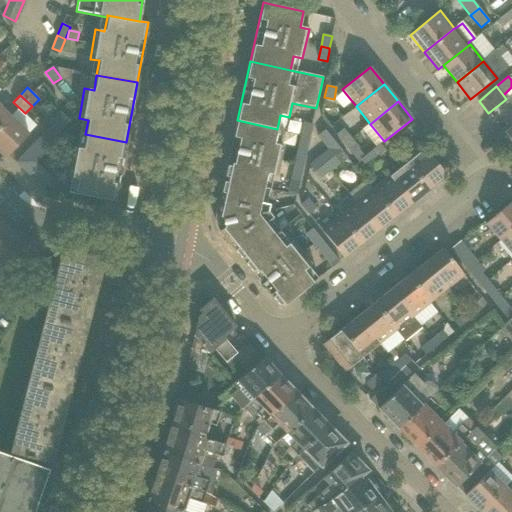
[(0,127),(9,117),(0,108),(0,127)]
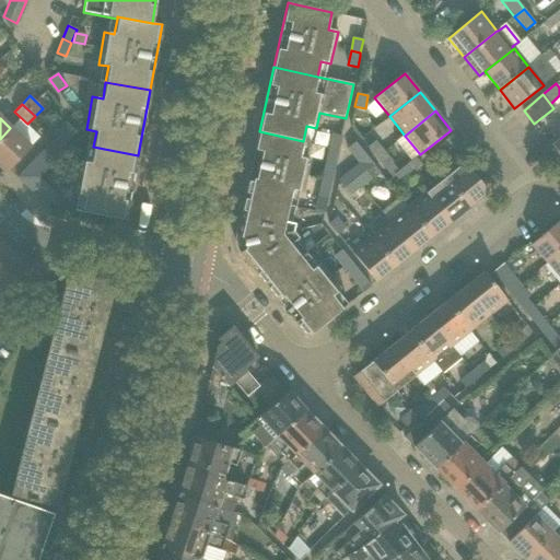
[(559,119),(543,133),(549,141),(549,142),(559,155),(559,119)]
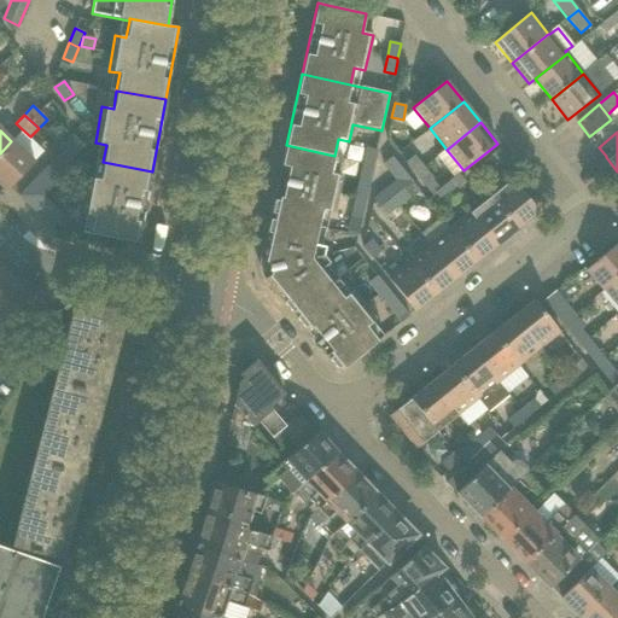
[(62,153),(18,196),(53,229),(65,216),(45,196),(75,164),(71,161),(85,146),(73,134),(58,149),(62,153)]
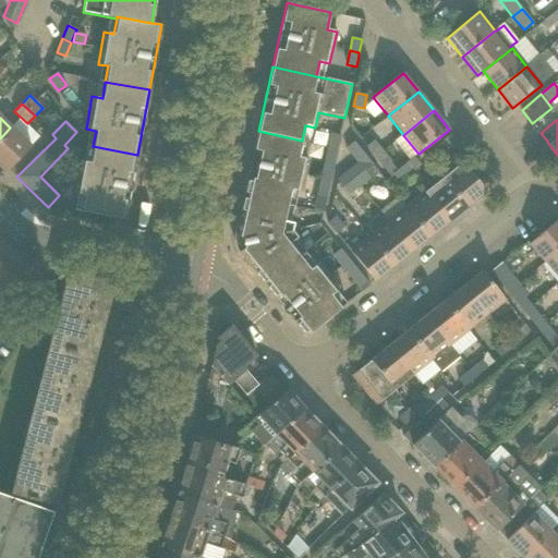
[(0,166),(7,172),(31,147),(10,128),(0,138),(0,166)]
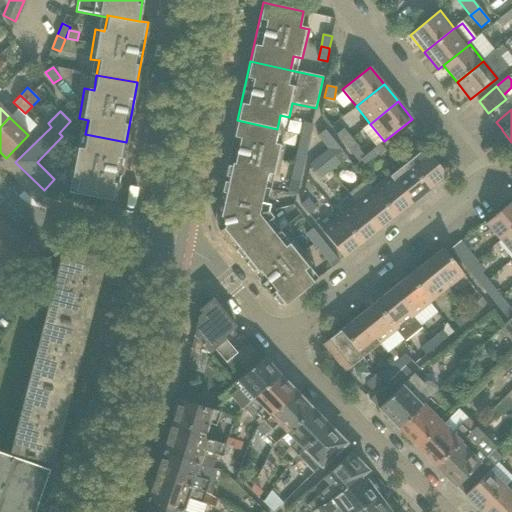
[(274,144),(277,129),(237,120),(224,179),(264,188),(267,174),(277,176),(283,146),(274,144)]
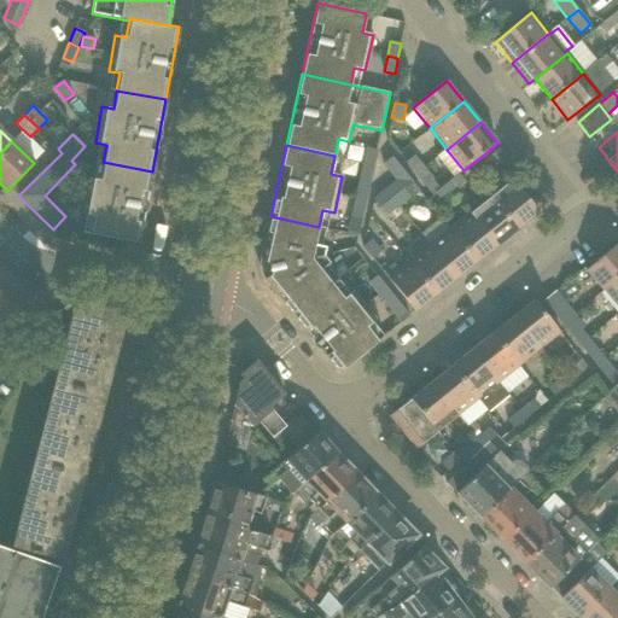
[(363,162),(374,164),(377,150),(367,147),(363,162)]
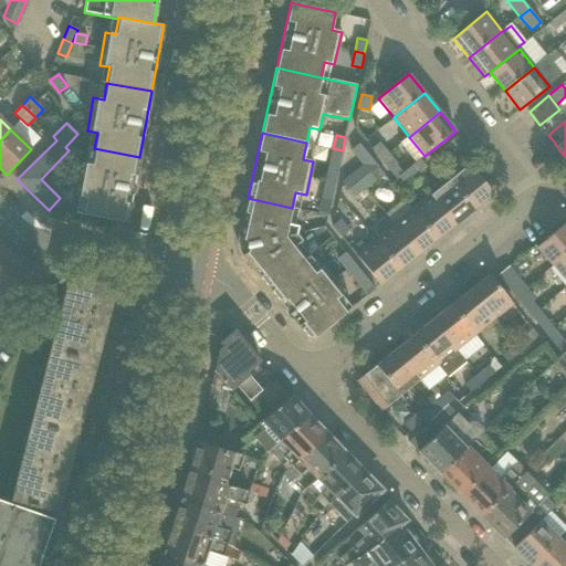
[(468,146),(459,135),(451,142),(460,153),(468,146)]
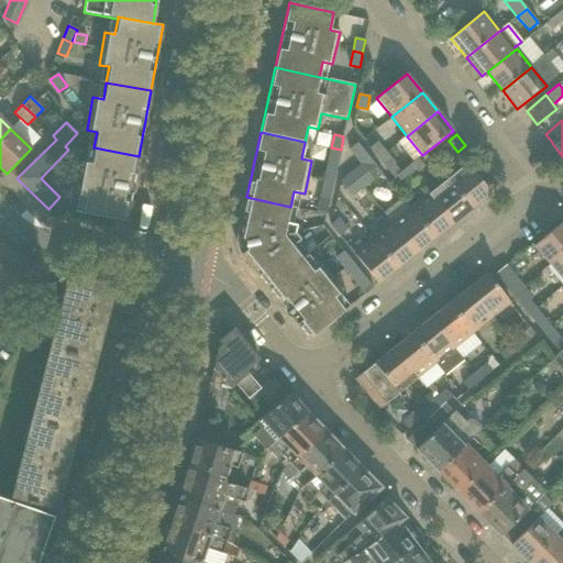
[(370,147),(378,159),(386,153),(377,142),(370,147)]
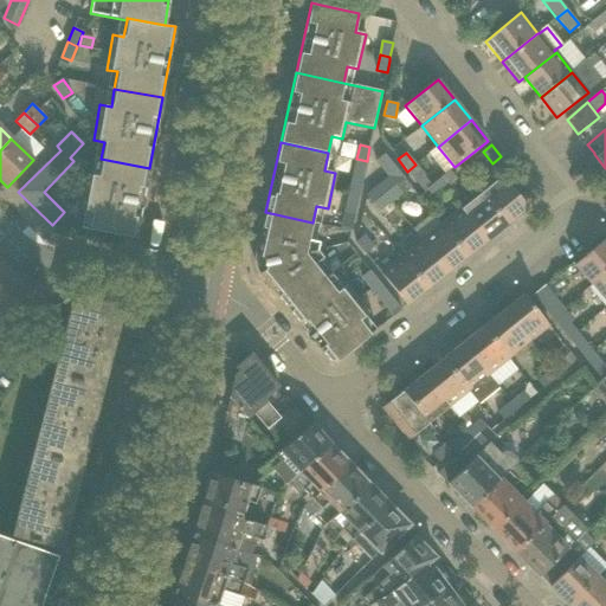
[(366,195),(373,204),(385,194),(397,185),(405,178),(385,154),(376,161),(389,176),(366,195)]
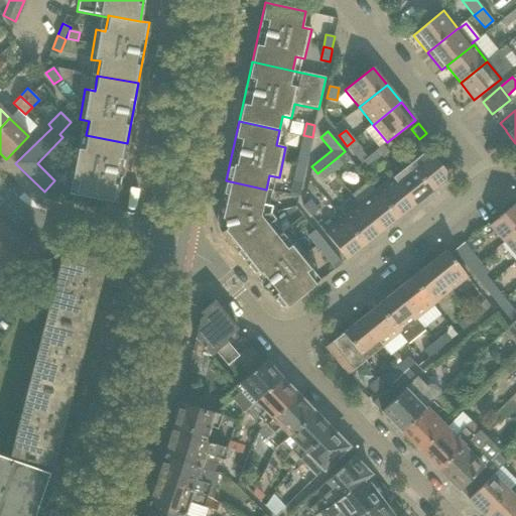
[(76,196),(116,204),(127,143),(86,135),(84,150),(74,148),(69,178),(79,180),(76,196)]
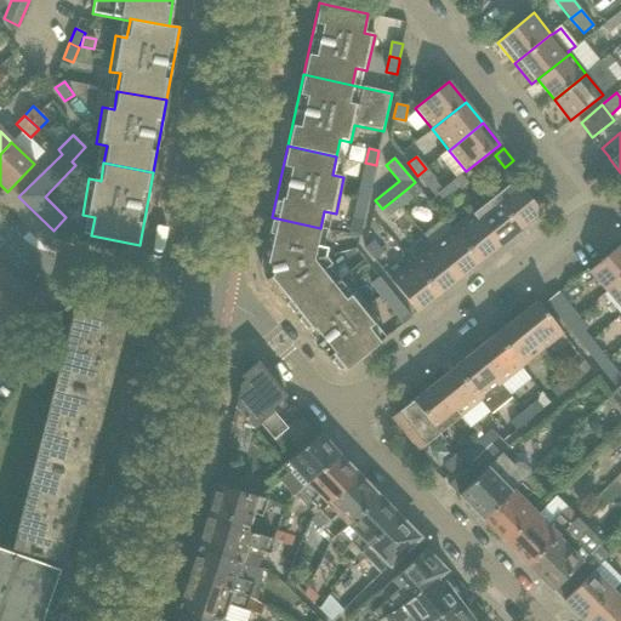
[(358,198),(368,200),(376,165),(365,163),(358,198)]
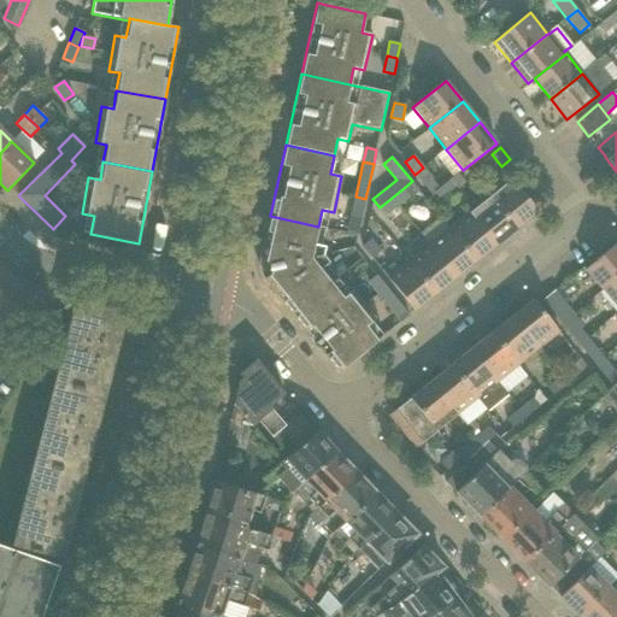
[(423,186),(433,178),(423,168),(415,175),(423,186)]
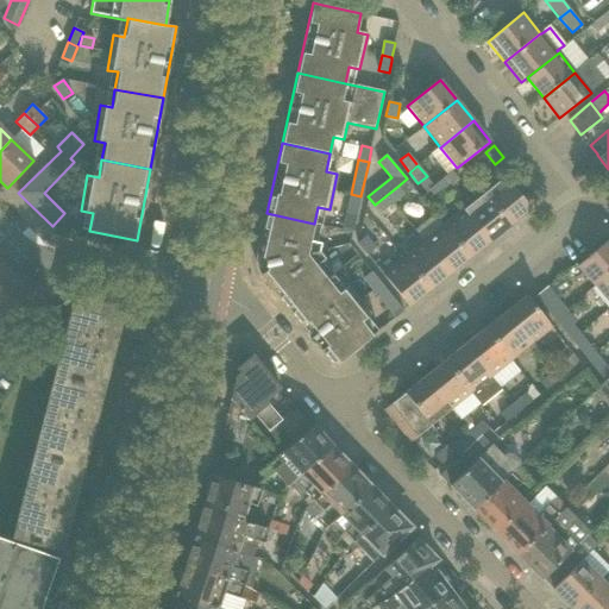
[(452,170),(440,180),(447,189),(459,180),(452,170)]
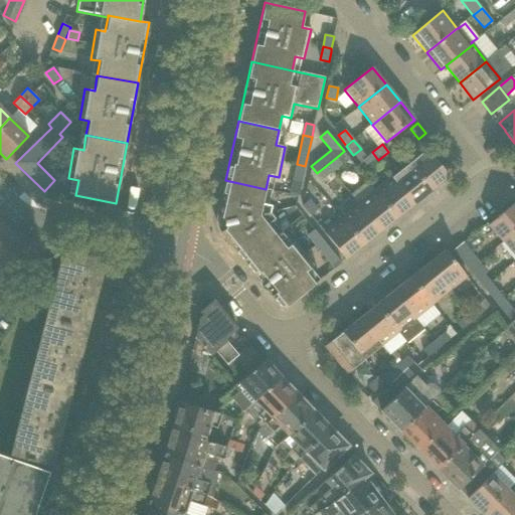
[(449,177),(427,150),(409,163),(432,190),(449,177)]
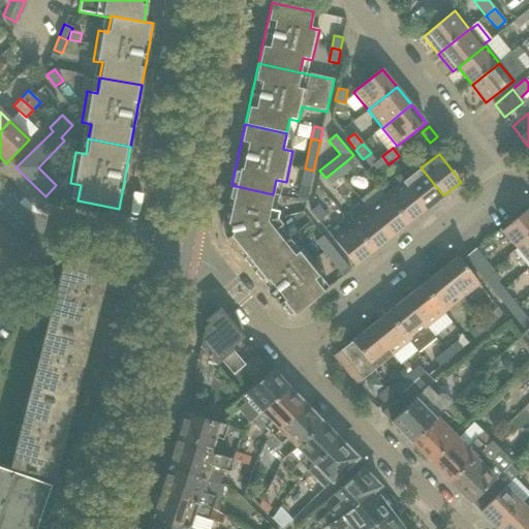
[(382,156),(376,161),(376,162),(372,164),(378,173),(389,164),(382,156)]
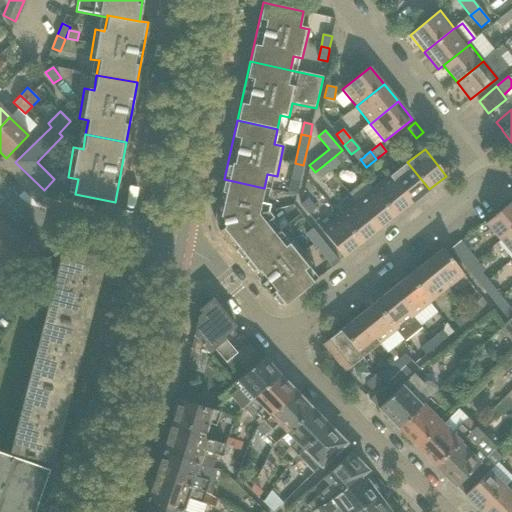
[(330,170),(340,162),(335,156),(325,164),(330,170)]
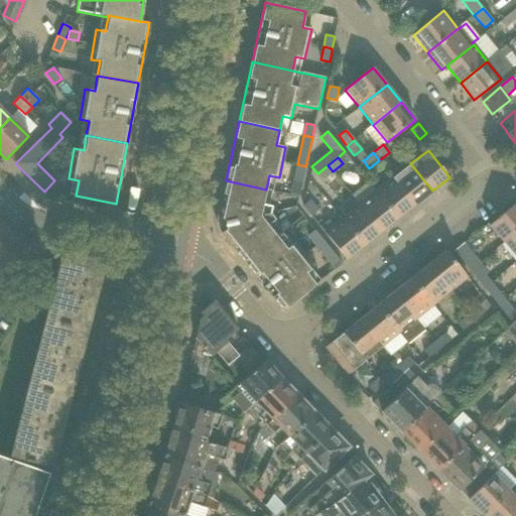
[(410,163),(393,177),(415,205),(432,190),(410,163)]
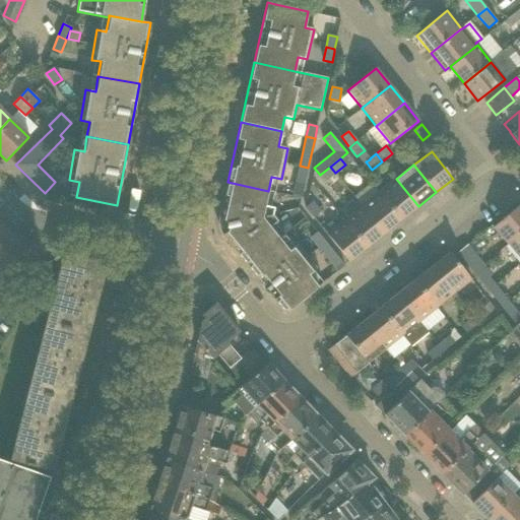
[(302,198),(308,168),(300,166),(293,196),(302,198)]
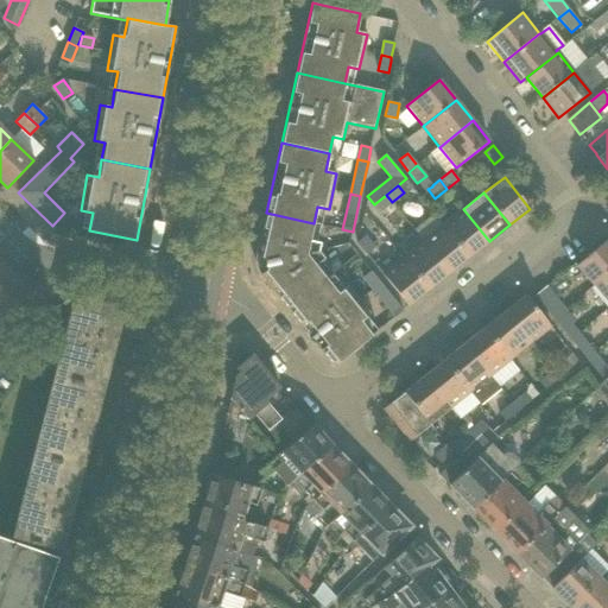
[(386,195),(374,204),(380,211),(392,202),(386,195)]
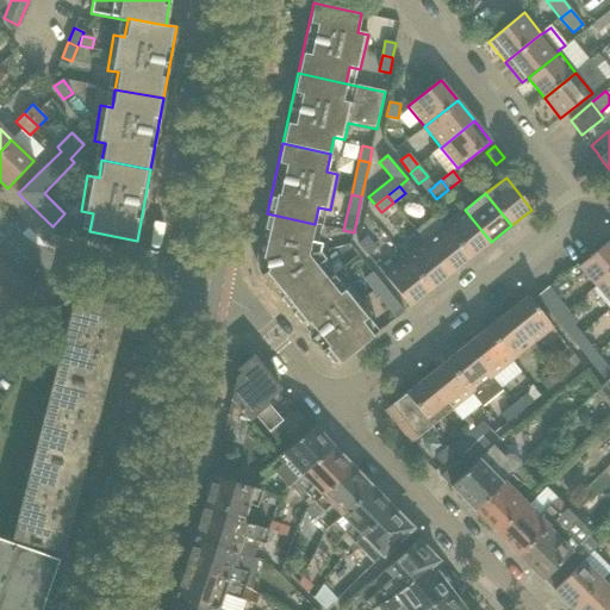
[(465,210),(444,226),(471,259),(491,242),(465,210)]
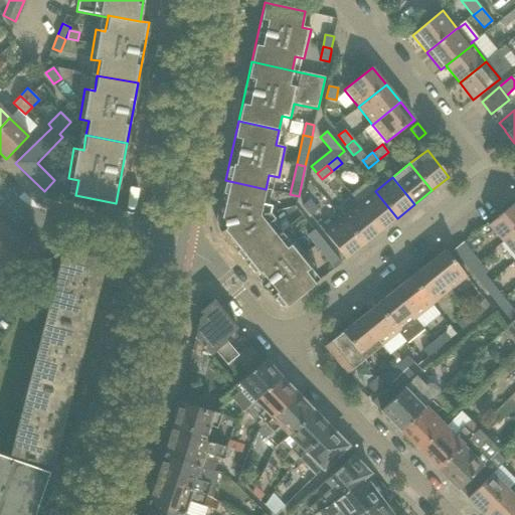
[(263,204),(266,189),(225,180),(217,217),(220,232),(253,274),(286,248),(267,225),(275,219),(270,213),(271,205),(263,204)]
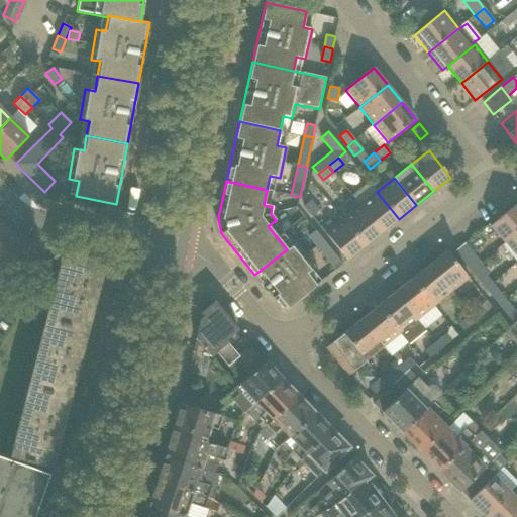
[(377,192),(359,205),(382,233),(399,219),(377,192)]
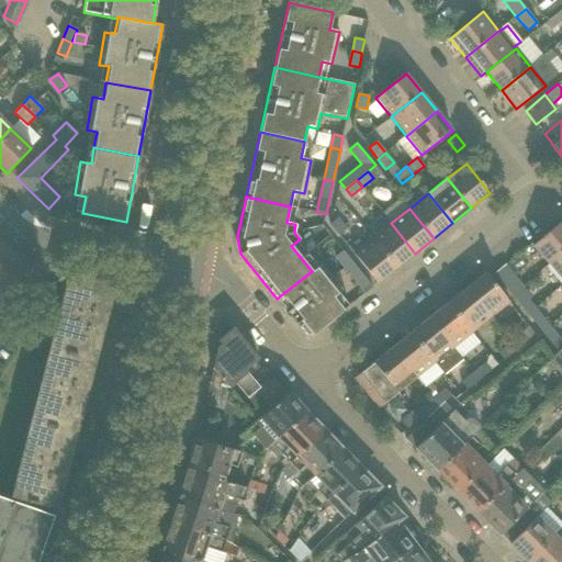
[(347,229),(338,218),(329,225),(339,236),(347,229)]
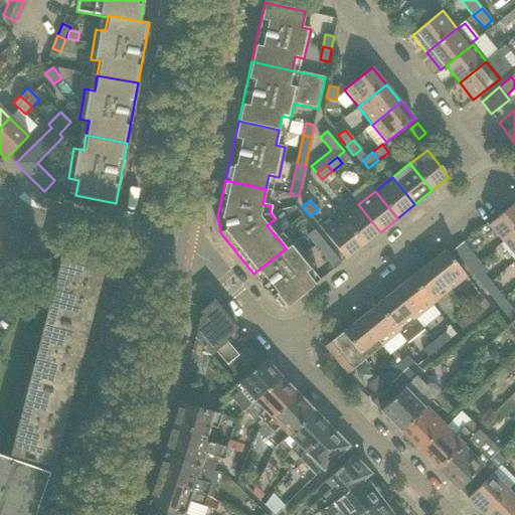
[(514,202),(514,203),(488,225),(503,241),(514,230),(514,202)]
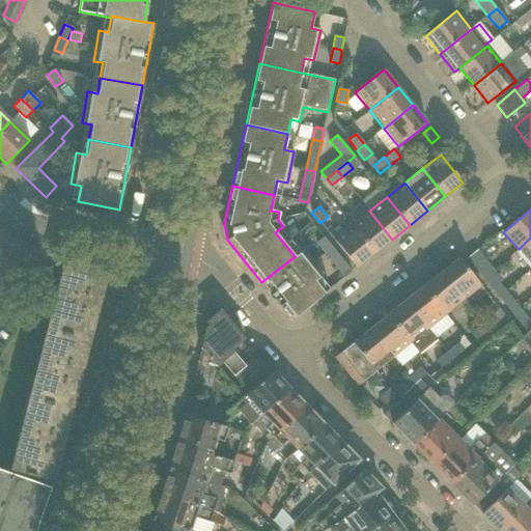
[(369,211),(352,225),(374,253),(392,240),(369,211)]
